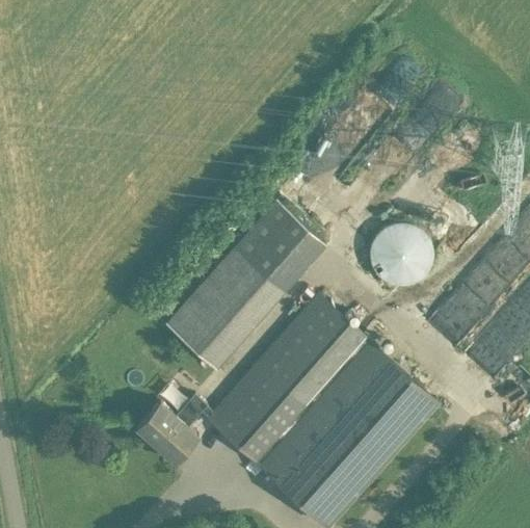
[(274,201),(234,247),(164,325),(214,370),(325,245),(274,201)]
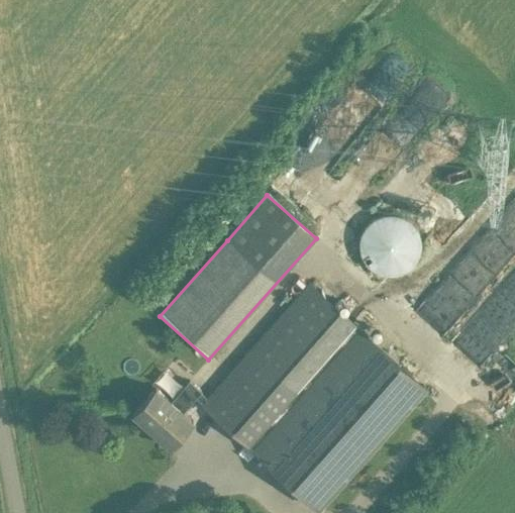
[(495,236),(506,253),(514,247),(514,243),(499,219),(476,234),(482,244),(495,236)]
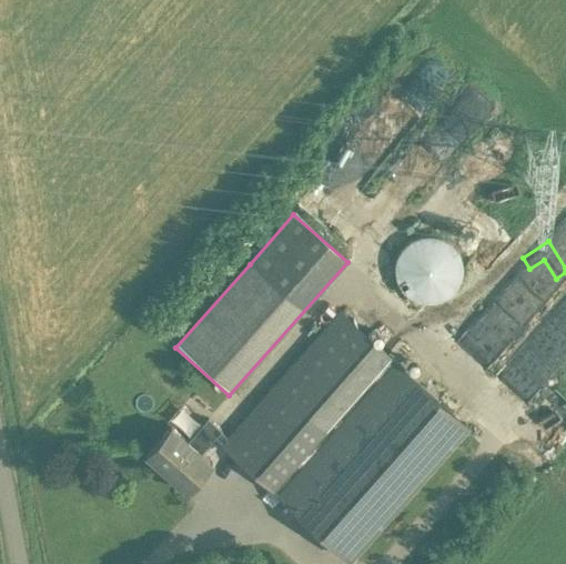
[(547,329),(559,344),(565,339),(565,293),(545,310),(555,322),(547,329)]
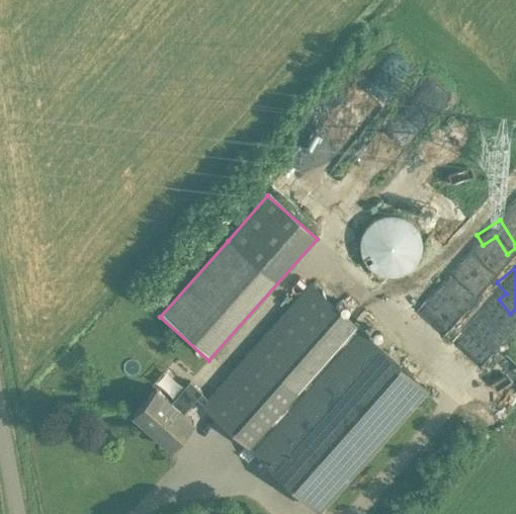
[(396,284),(402,303),(411,300),(406,281),(396,284)]
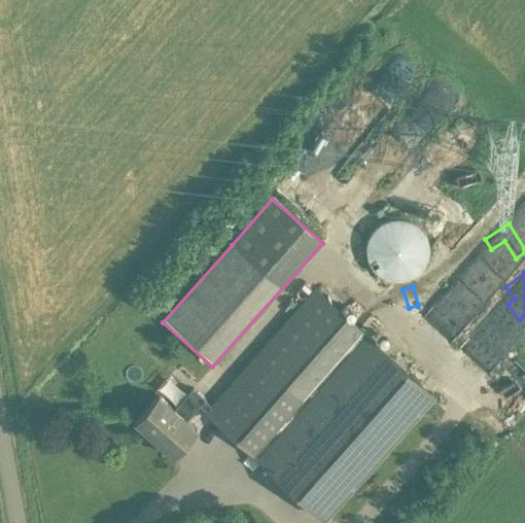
[(431,396),(374,345),(313,292),(210,410),(203,404),(204,403),(191,391),(172,413),(156,399),(133,426),(171,460),(195,433),(184,424),(198,410),(205,416),(204,416),(280,483),(322,521),(431,396)]
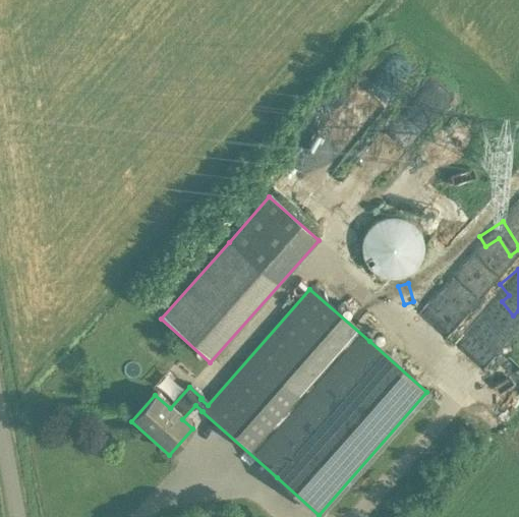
[(480,398),(500,418),(512,406),(493,386),(480,398)]
